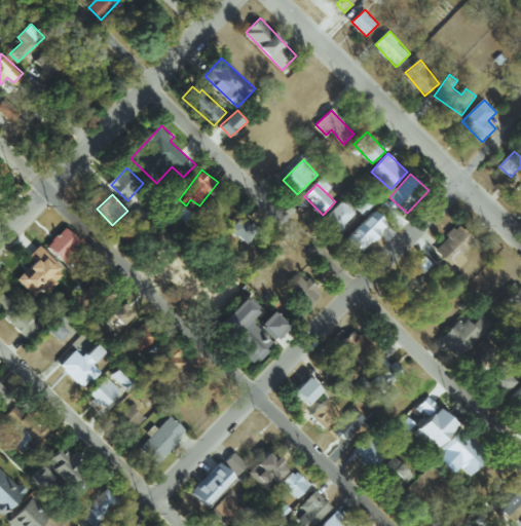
[(366,216),(376,205),(367,197),(357,209),(366,216)]
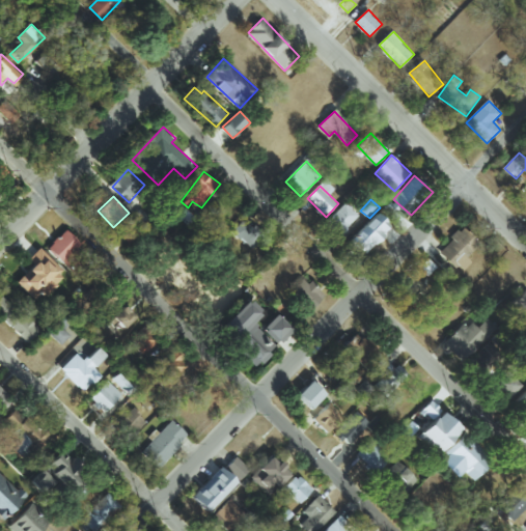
[(402,221),(407,213),(390,200),(384,208),(402,221)]
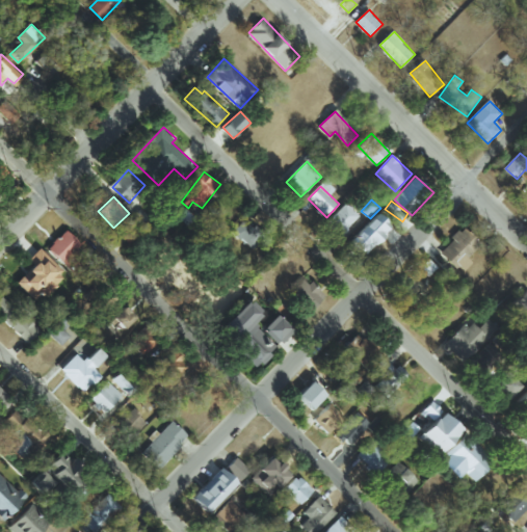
[(328,221),(343,235),(361,215),(347,203),(328,221)]
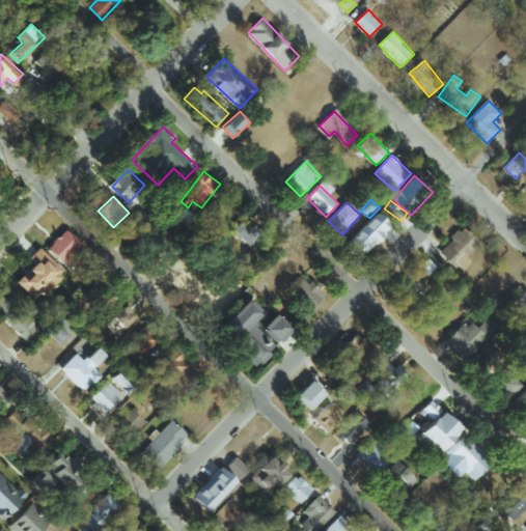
[(351,241),(364,254),(392,226),(378,212),(351,241)]
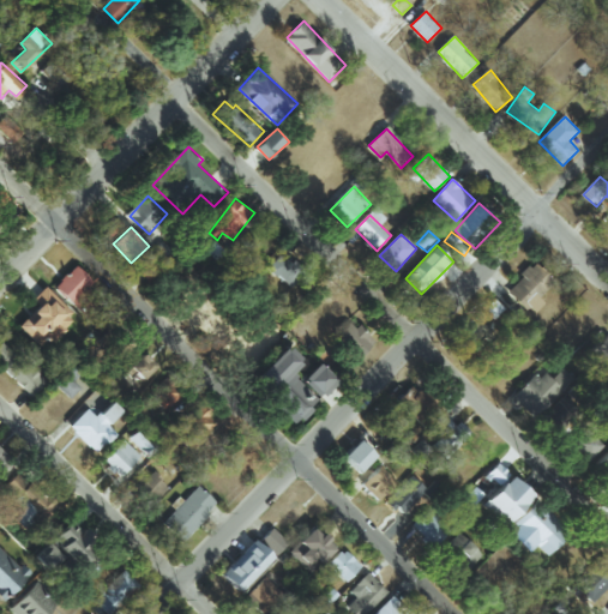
[(271,266),(292,288),(307,274),(287,251),(271,266)]
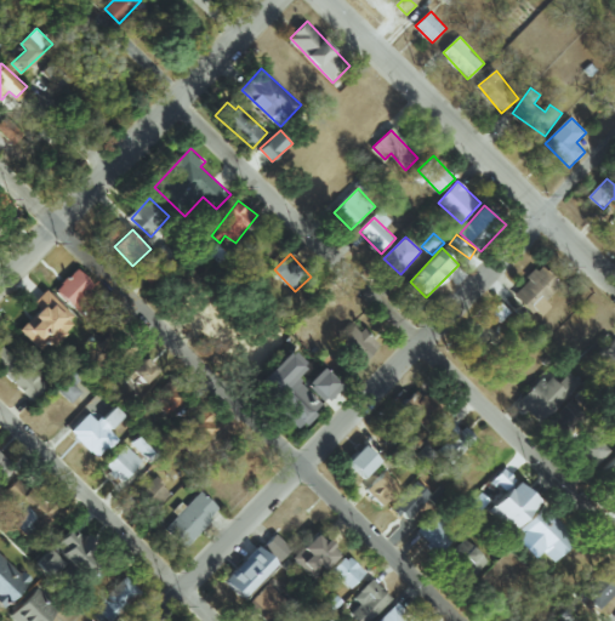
[(516,292),(540,319),(553,307),(547,300),(563,286),(545,266),(516,292)]
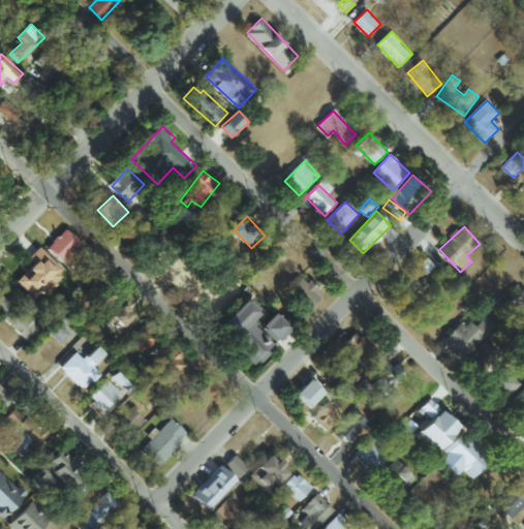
[(50,247),(72,270),(85,257),(76,249),(83,243),(68,228),(50,247)]
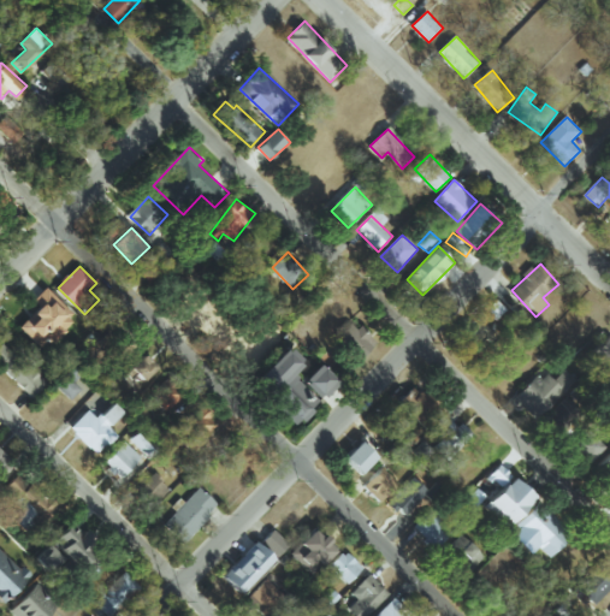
[(252,365),(289,335),(273,315),(243,339),(201,286),(183,300),(202,324),(208,319),(218,331),(215,332),(227,347),(234,342),(252,365)]
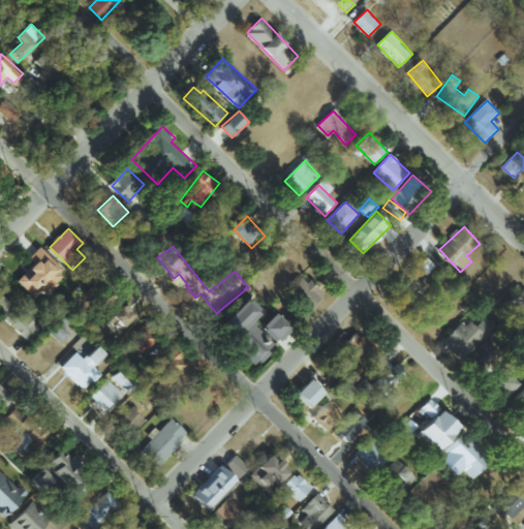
[(18,281),(36,299),(43,290),(49,294),(68,273),(40,247),(34,254),(38,259),(18,281)]
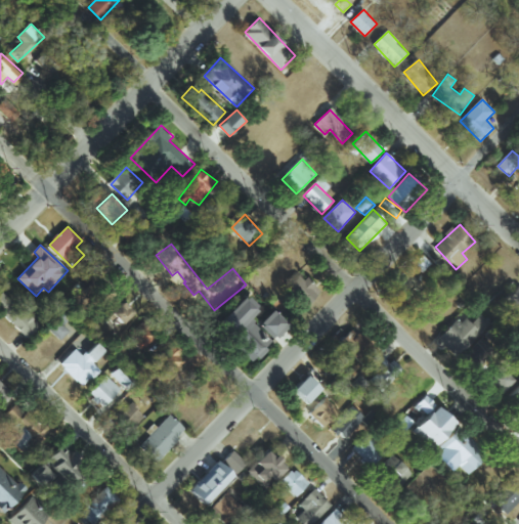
[(306,307),(321,293),(304,272),(288,287),(306,307)]
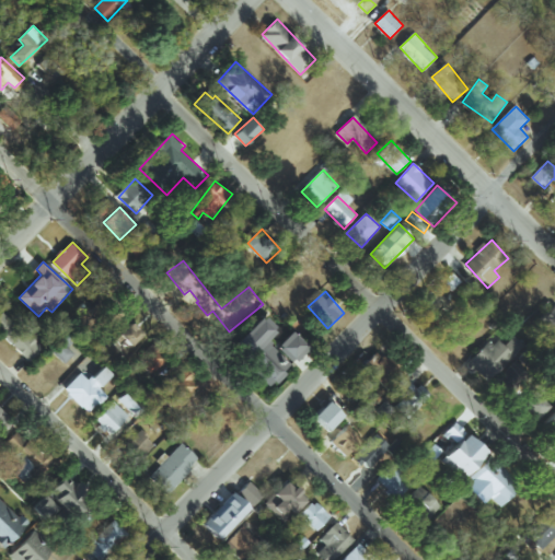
[(536,323),(554,341),(554,306),(536,323)]
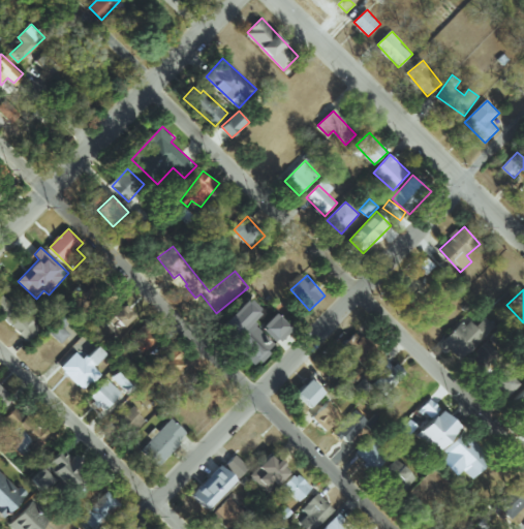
[(24,310),(23,311),(3,294),(0,298),(0,312),(33,340),(44,327),(24,310)]
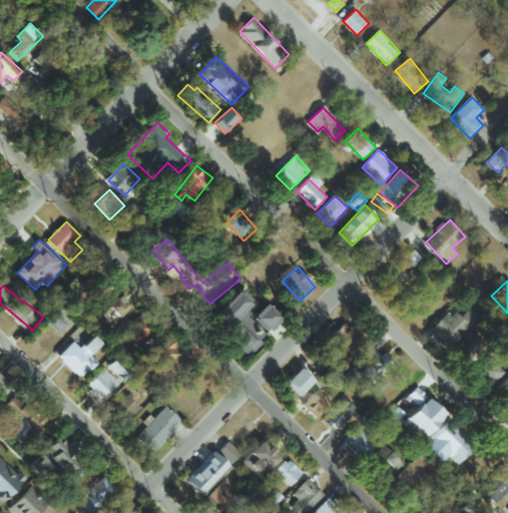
[(268,304),(252,319),(245,312),(254,302),(240,289),(214,316),(228,330),(226,333),(249,356),(263,342),(261,341),(283,318),(268,304)]
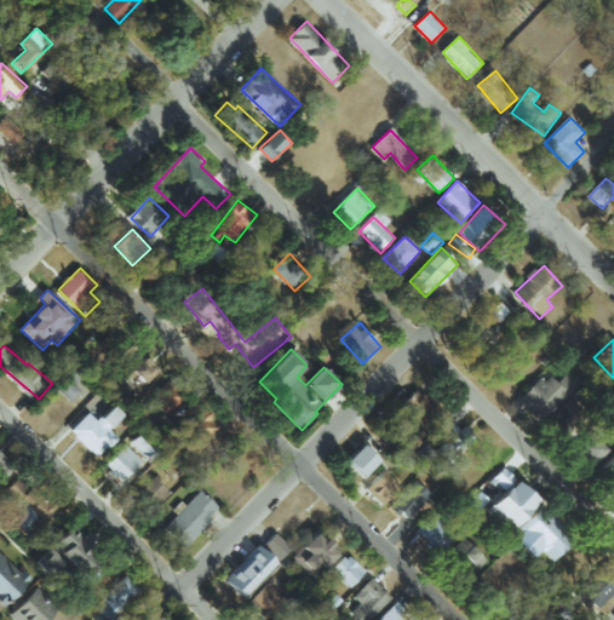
[(522,401),(543,422),(581,382),(572,372),(567,377),(573,382),(567,389),(550,372),(522,401)]
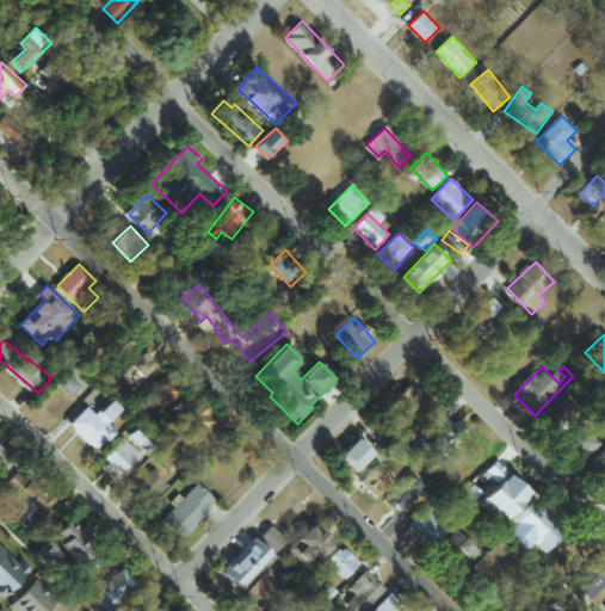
[(180,401),(177,381),(156,384),(161,405),(180,401)]
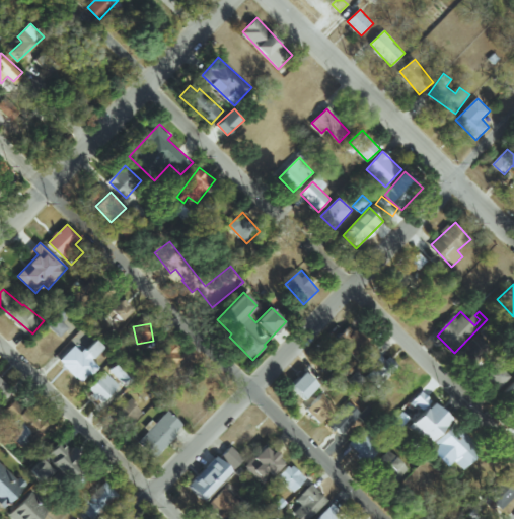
[(351,324),(339,338),(362,358),(374,345),(351,324)]
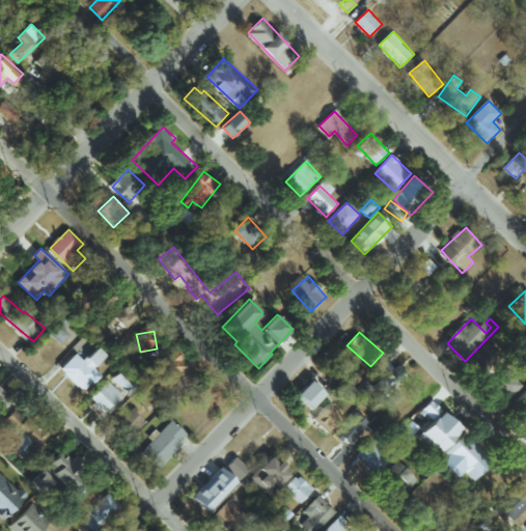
[(507,355),(492,341),(472,362),(487,376),(507,355)]
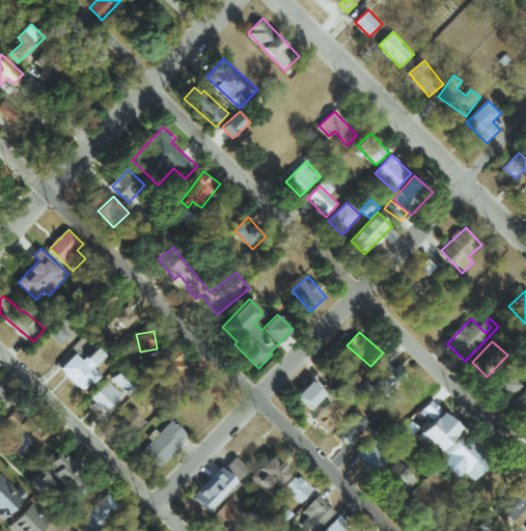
[(79,353),(62,368),(85,392),(104,375),(97,367),(108,356),(101,346),(85,360),(79,353)]
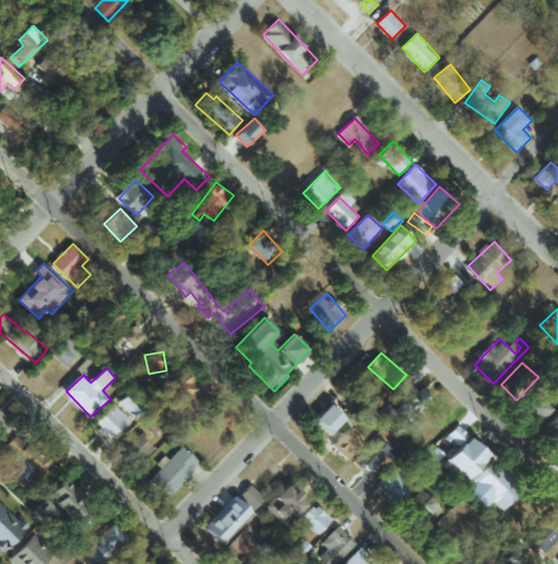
[(182,408),(201,388),(186,371),(166,391),(182,408)]
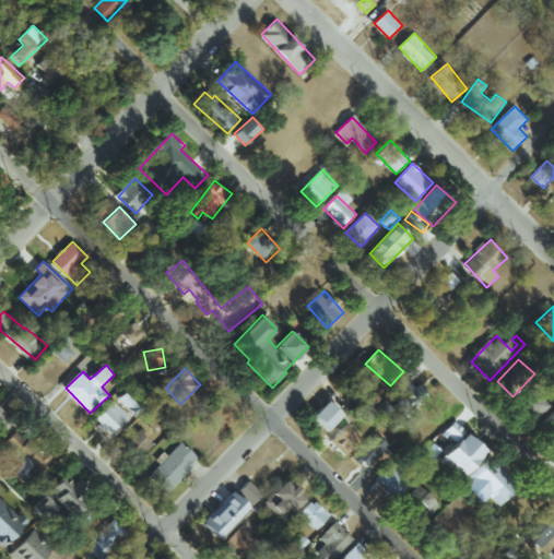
[(432,394),(421,383),(417,387),(408,378),(396,391),(403,397),(395,406),(387,399),(377,411),(388,420),(398,408),(409,418),(432,394)]
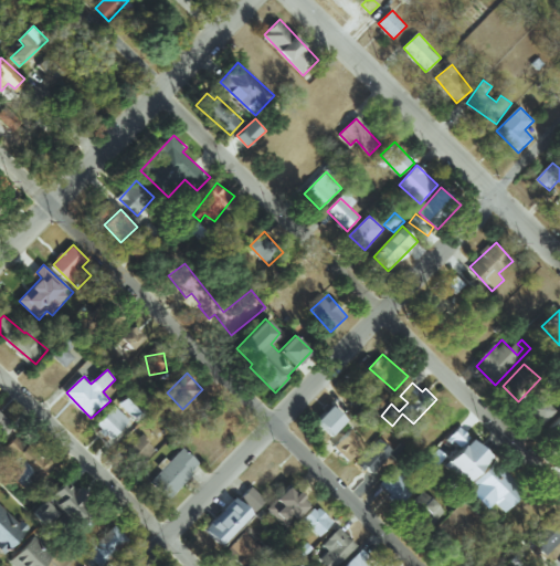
[(151,411),(134,392),(123,402),(140,422),(151,411)]
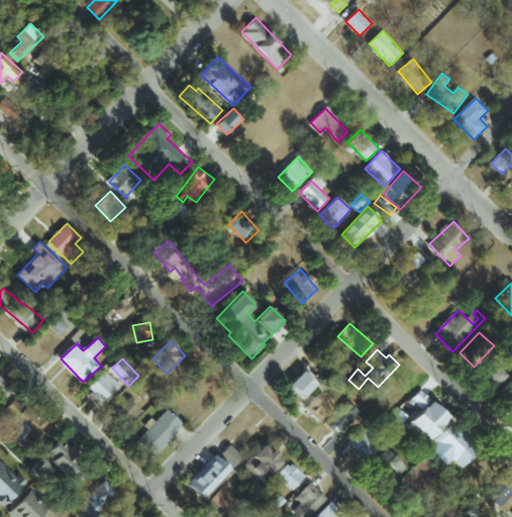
[(508,376),(492,358),(478,373),(494,389),(508,376)]
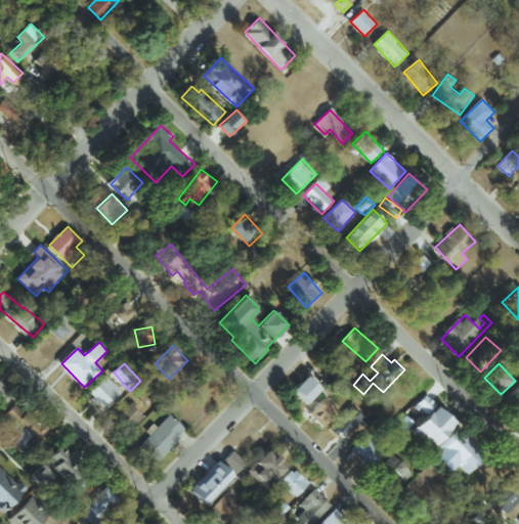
[(105,407),(123,388),(109,375),(91,394),(105,407)]
